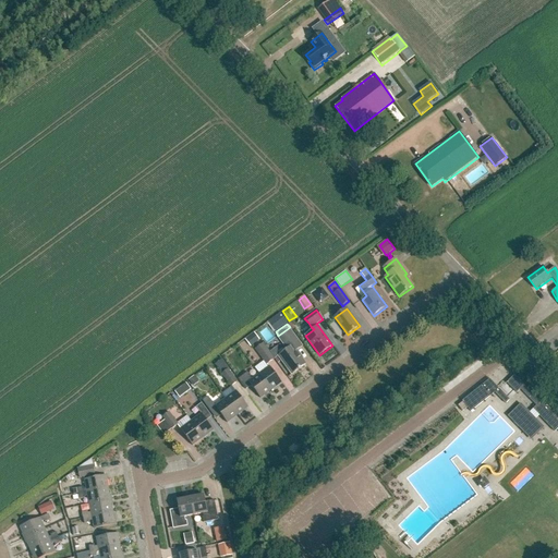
[(305,365),(295,351),(302,347),(290,330),(279,338),(287,349),(278,355),(292,375),(305,365)]
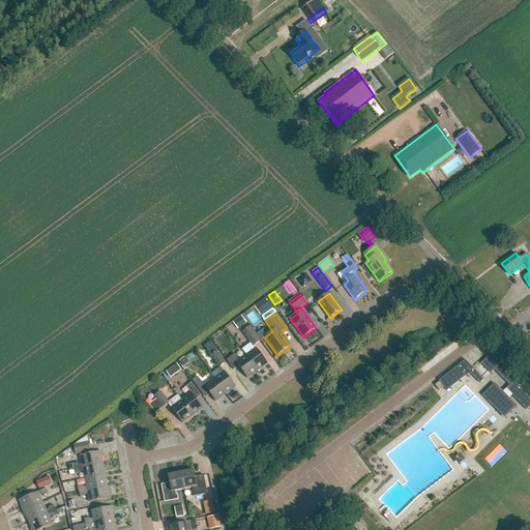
[(237,329),(246,323),(241,316),(233,323),(237,329)]
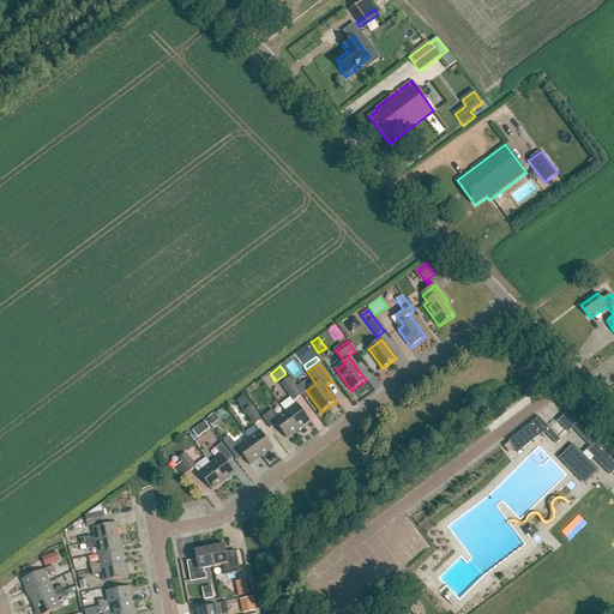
[(281,384),(293,401),(302,395),(289,377),(281,384)]
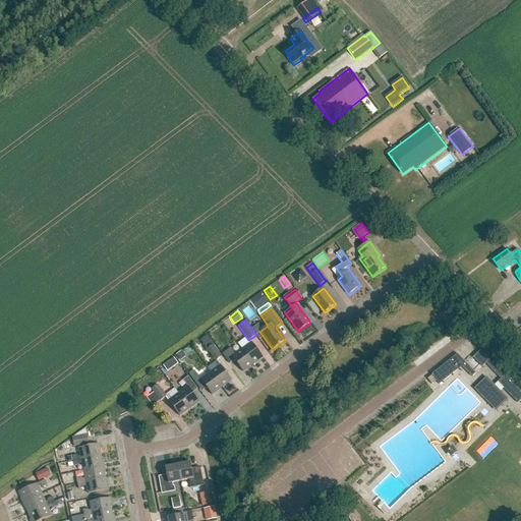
[(251,343),(242,350),(253,365),(263,358),(251,343)]
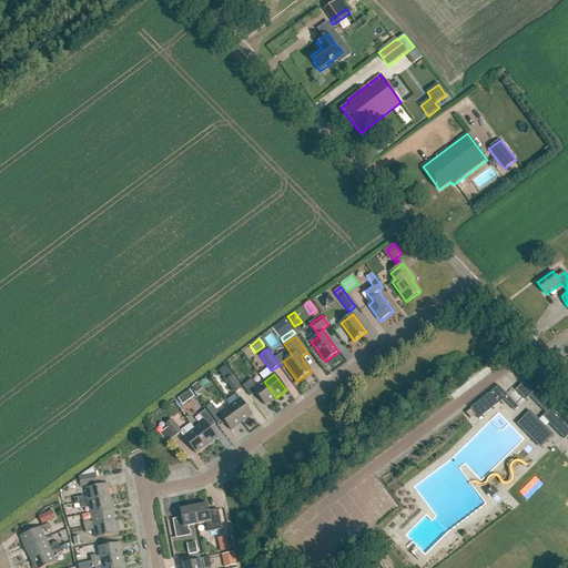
[(242,388),(233,375),(225,381),(235,394),(242,388)]
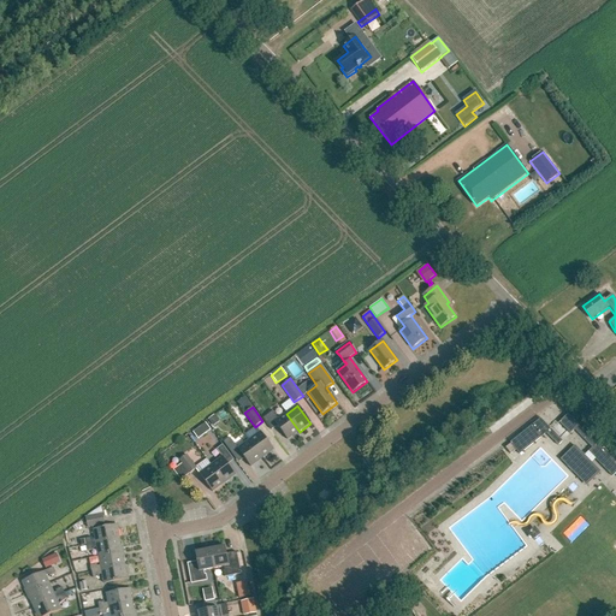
[(300,432),(286,414),(278,419),(273,412),(264,419),(272,431),(278,426),(288,440),(300,432)]
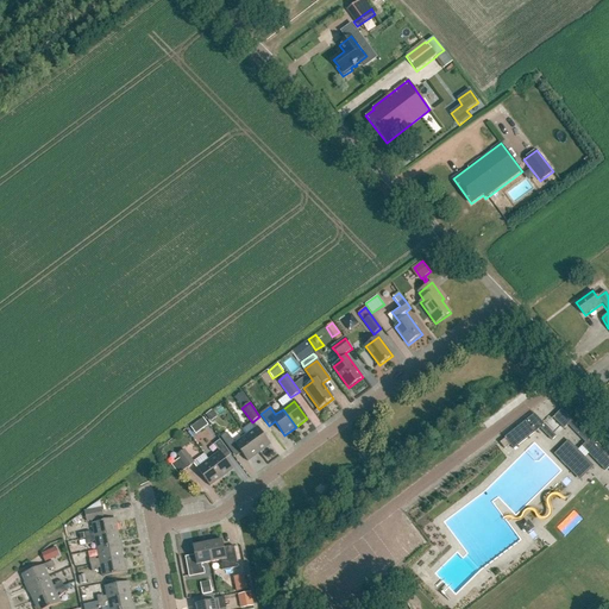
[(553,418),(564,428),(567,425),(585,443),(582,447),(606,471),(608,468),(608,454),(596,443),(595,444),(562,409),(553,418)]
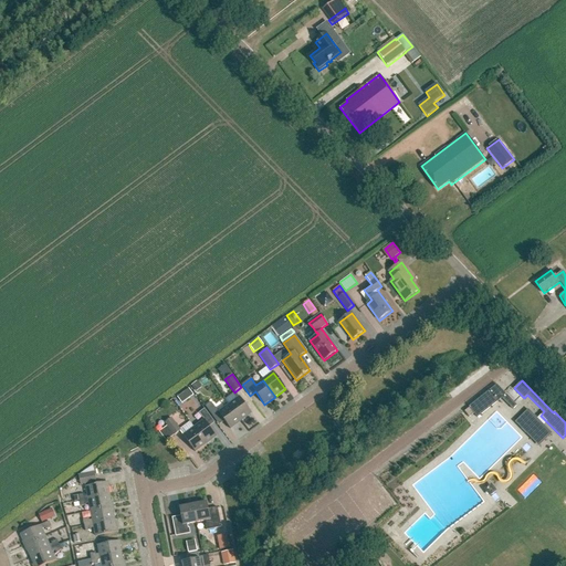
[(196,392),(201,388),(197,381),(191,386),(196,392)]
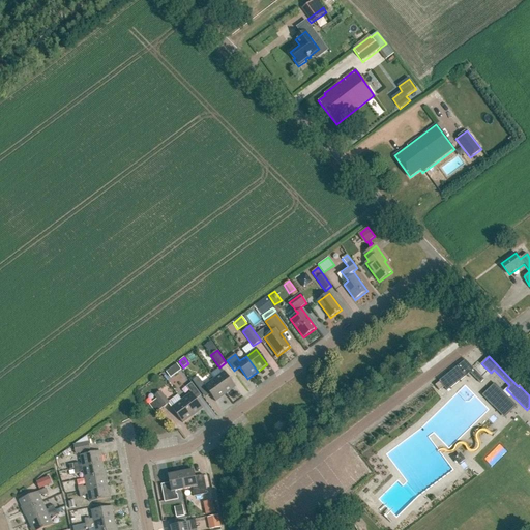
[(480,383),(484,380),(465,360),(439,381),(440,382),(435,385),(439,391),(444,387),(447,391),(470,373),(480,383)]
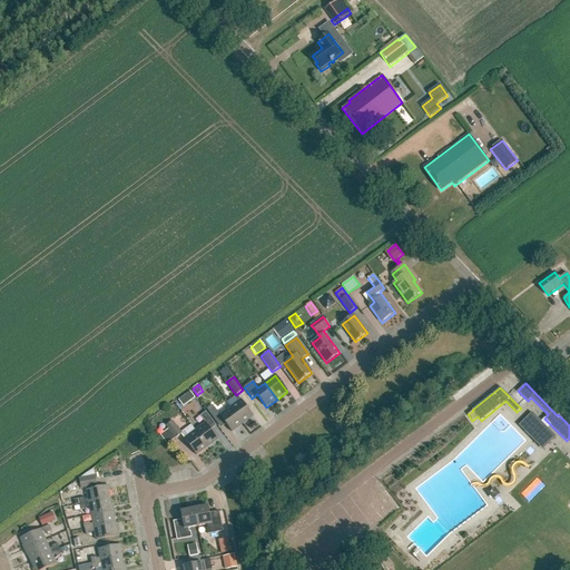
[(189,402),(195,397),(190,392),(185,395),(189,402)]
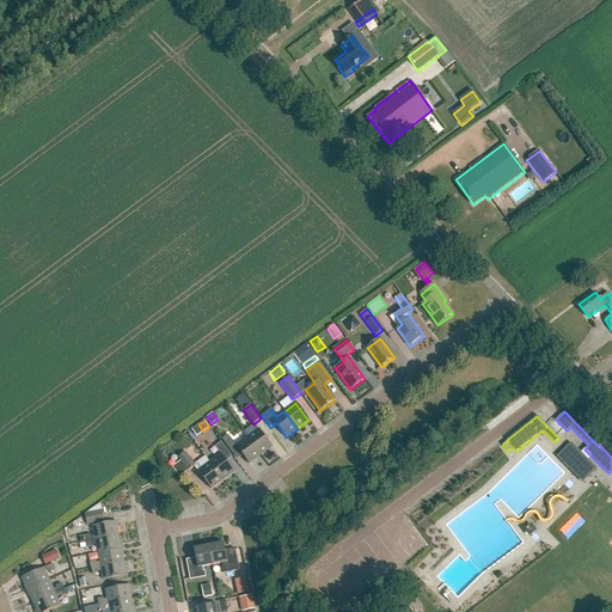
[(259,429),(248,438),(261,456),(273,447),(259,429)]
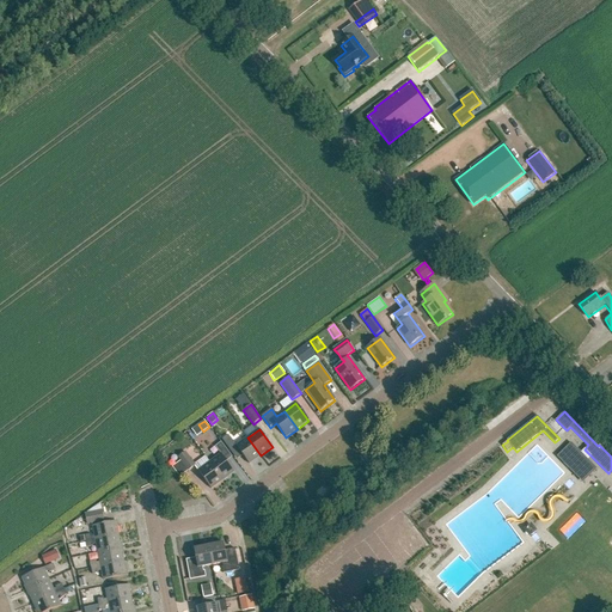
[(261,456),(248,438),(236,446),(228,435),(222,440),(232,453),(238,448),(249,464),(261,456)]
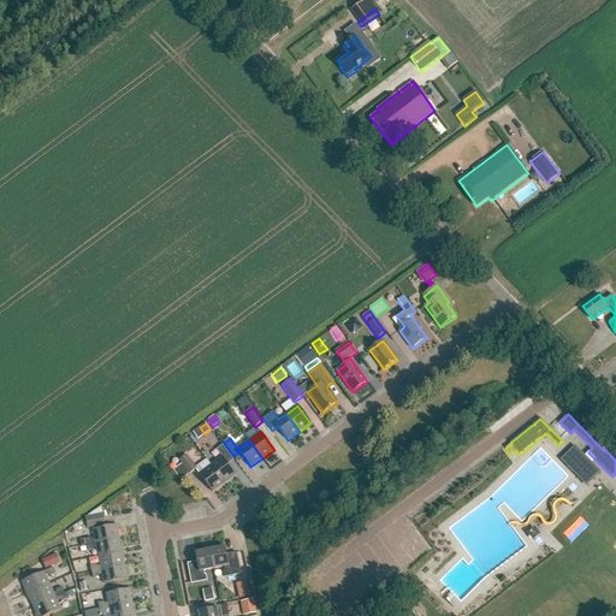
[(586,485),(602,471),(575,444),(561,458),(586,485)]
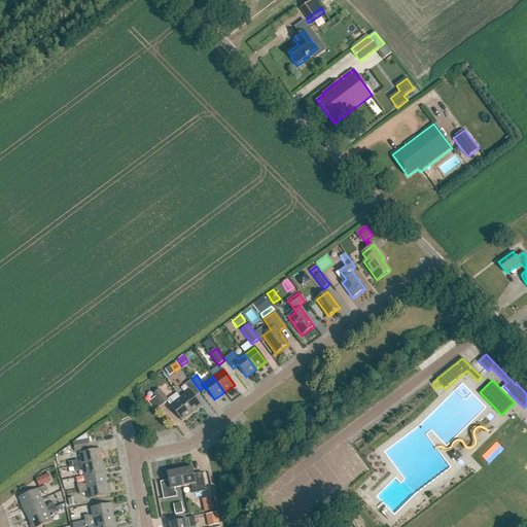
[(190,391),(180,398),(191,414),(202,407),(192,394),(198,391),(190,381),(185,385),(190,391)]
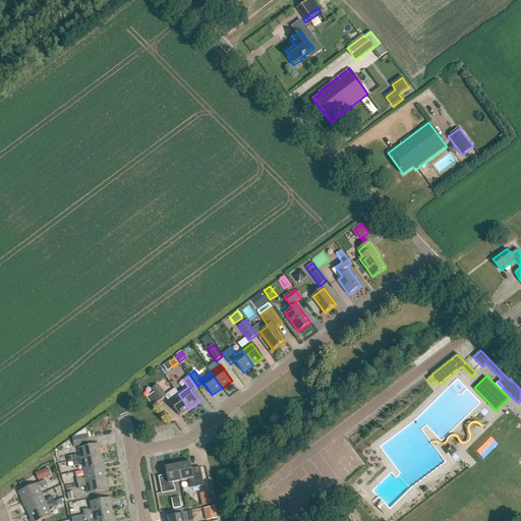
[(152,390),(154,392),(147,398),(153,407),(161,401),(166,397),(158,386),(152,390)]
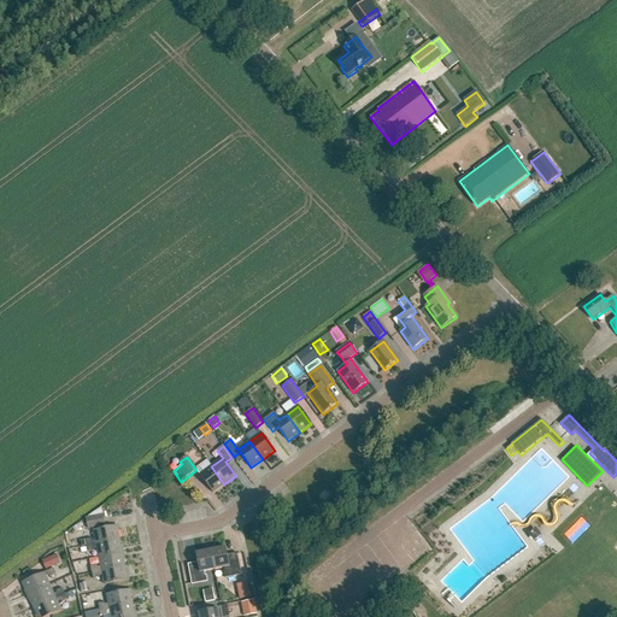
[(224,485),(211,466),(200,475),(213,493),(224,485)]
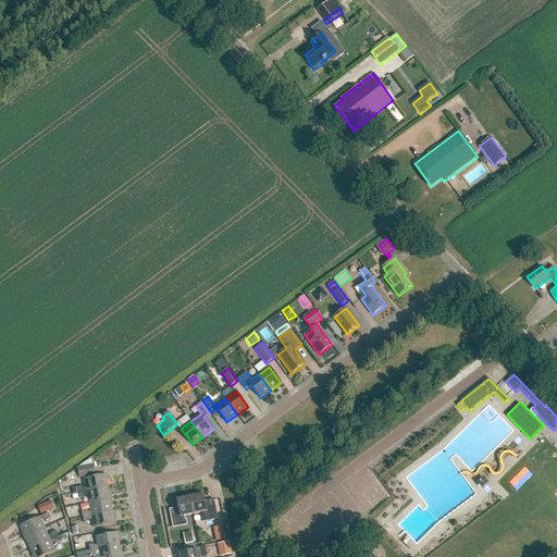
[(93,465),(77,468),(79,478),(95,474),(93,465)]
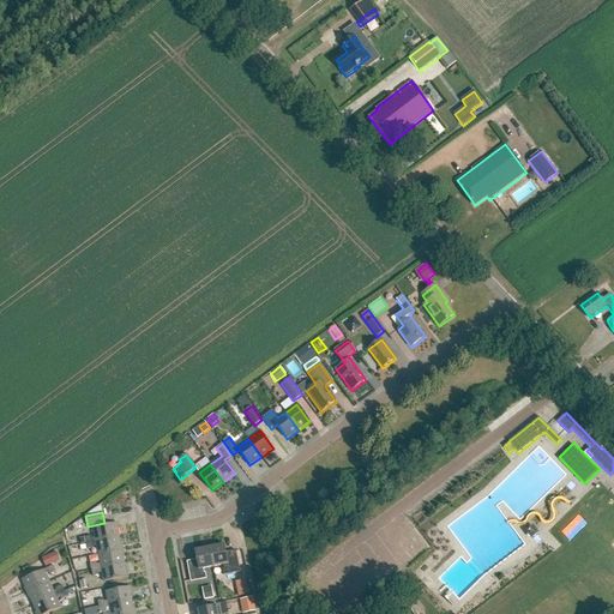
[(92,528),(95,535),(95,537),(91,539),(91,536),(84,537),(85,543),(119,537),(116,523),(92,528)]
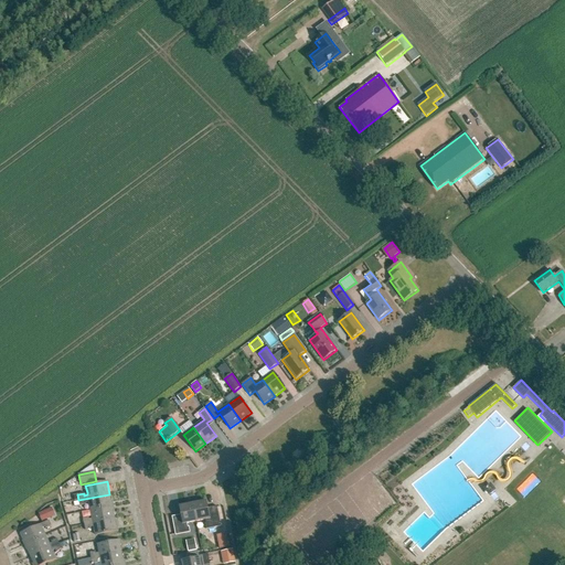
[(496,491),(490,483),(483,489),(489,497),(496,491)]
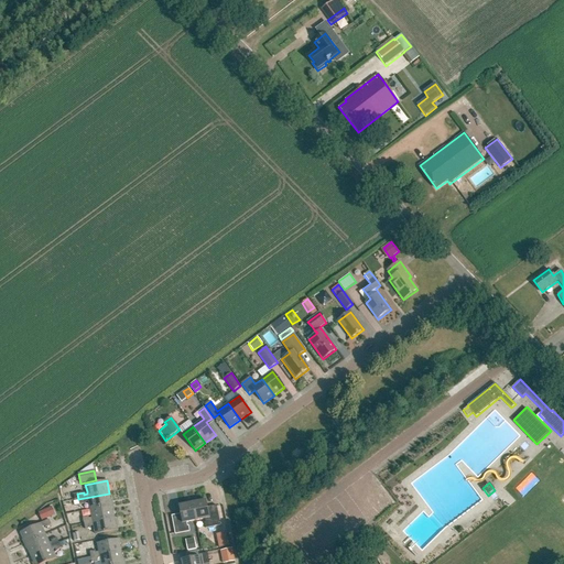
[(109,494),(78,499),(79,500),(79,505),(86,503),(86,502),(88,501),(90,510),(111,506),(109,494)]
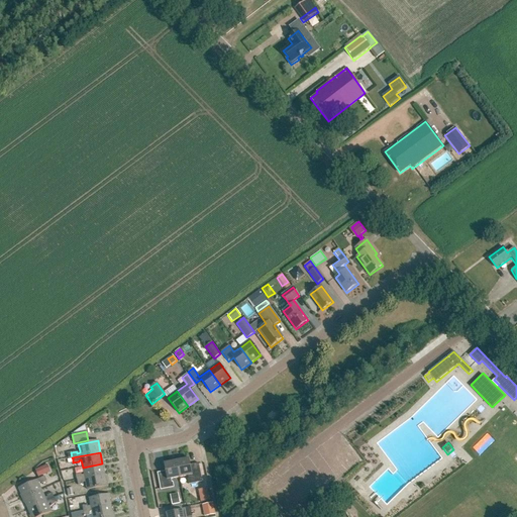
[(190,466),(189,458),(177,461),(180,478),(188,476),(189,480),(188,480),(189,485),(202,482),(199,463),(190,466)]
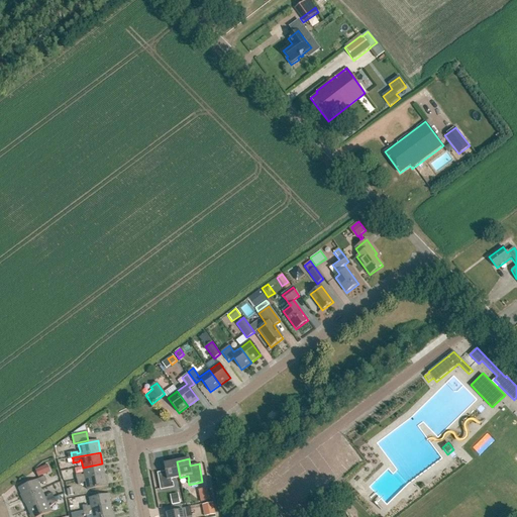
[(180,478),(177,461),(164,463),(166,472),(158,473),(161,490),(174,488),(173,483),(172,483),(171,479),(180,478)]
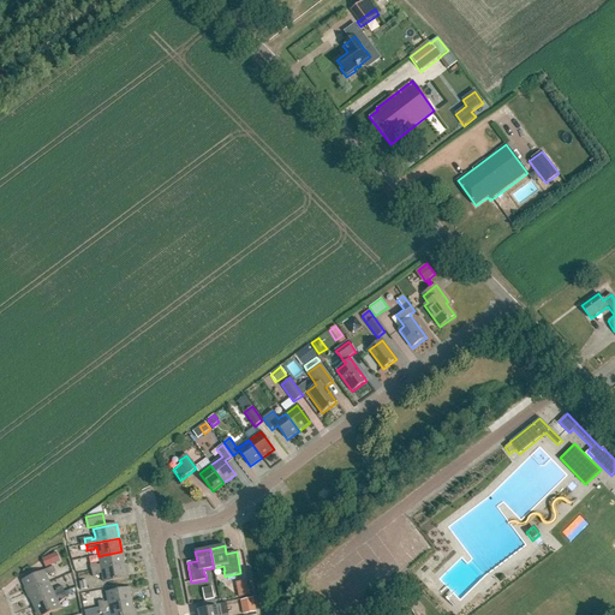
[(121,551),(99,556),(101,565),(97,566),(96,563),(90,565),(91,572),(125,565),(121,551)]
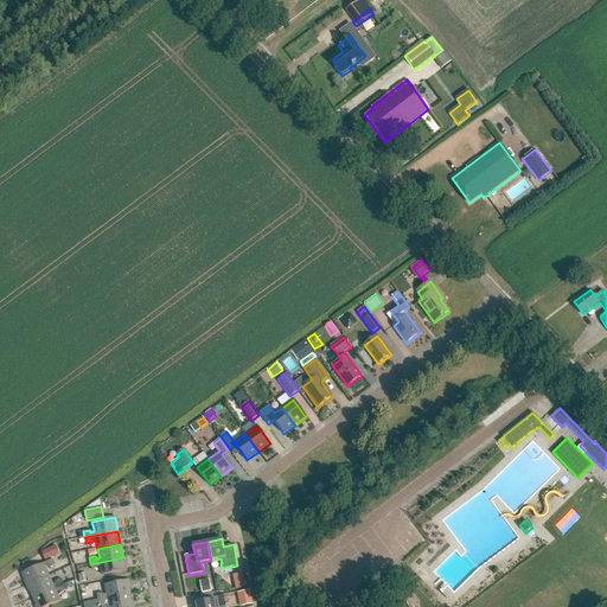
[(57,548),(43,554),(45,561),(59,555),(57,548)]
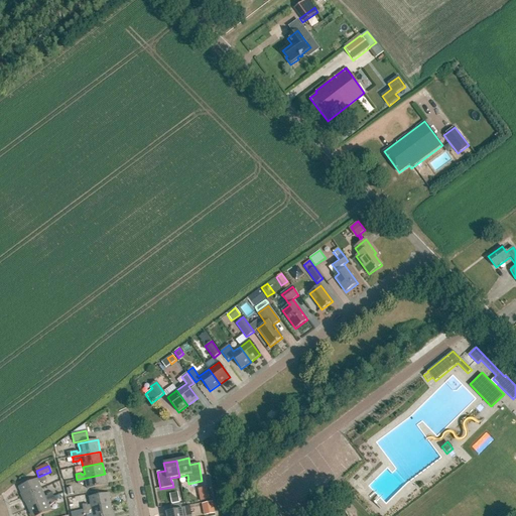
[(105,474),(77,480),(78,484),(84,483),(83,482),(86,481),(88,489),(107,485),(105,474)]
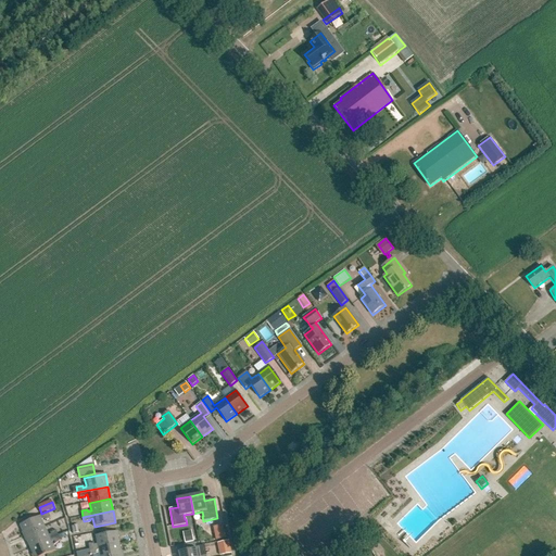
[(21,525),(25,536),(45,528),(42,521),(51,518),(49,513),(21,525)]
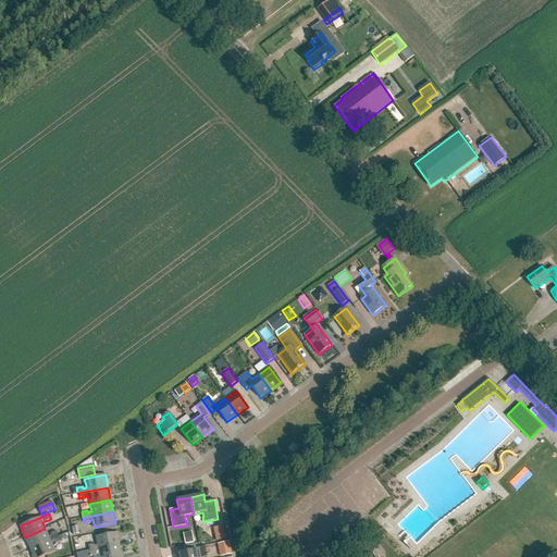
[(220,541),(226,540),(224,527),(218,528),(220,541)]
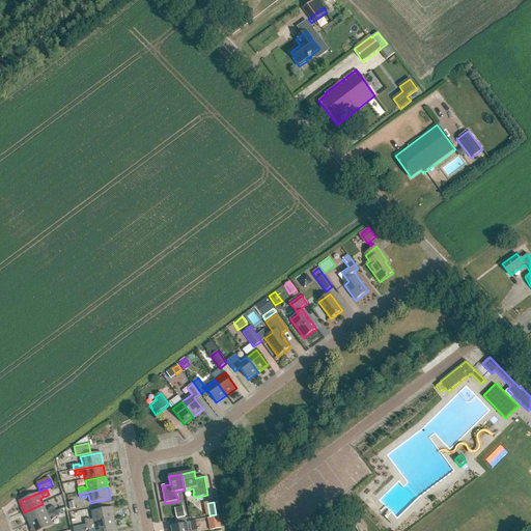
[(46,510),(43,504),(24,512),(29,523),(56,511),(54,506),(46,510)]
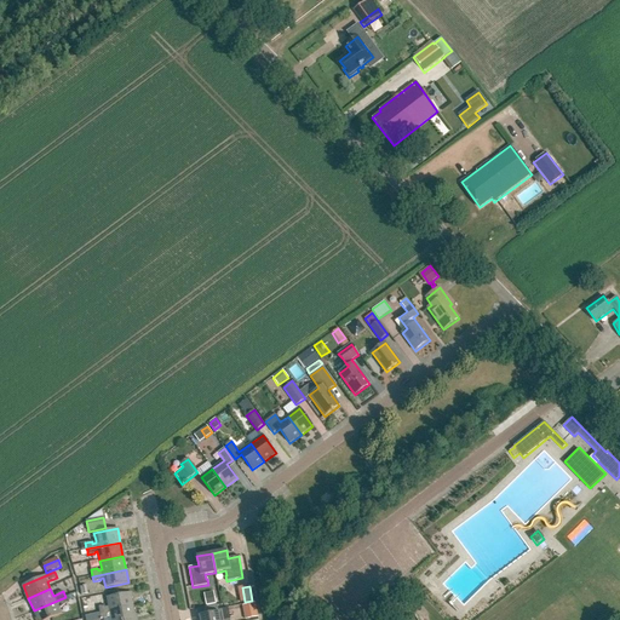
[(98,607),(99,613),(133,607),(131,592),(107,597),(109,606),(98,607)]
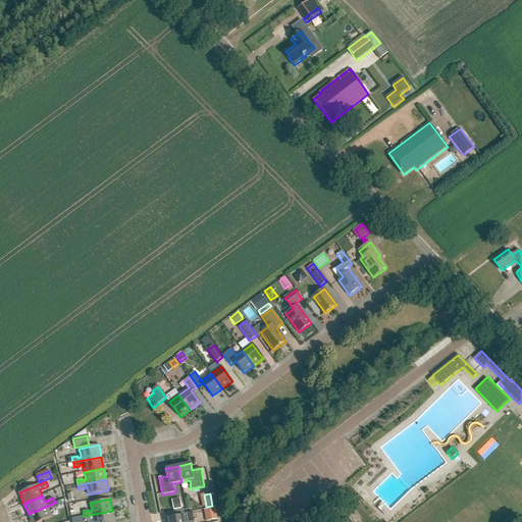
[(49,511),(57,508),(55,503),(29,514),(32,521),(40,521),(52,517),(49,511)]
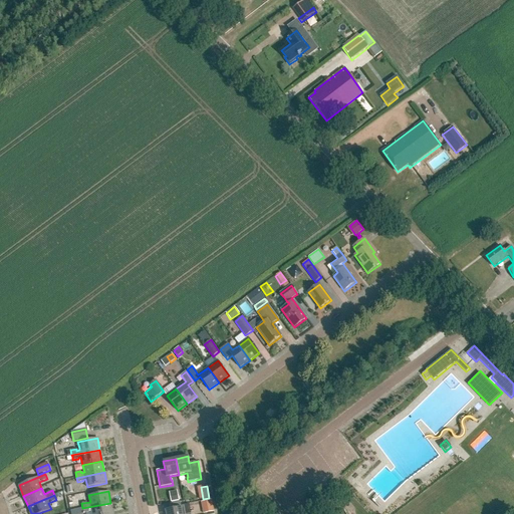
[(201,502),(203,513),(214,512),(212,500),(201,502)]
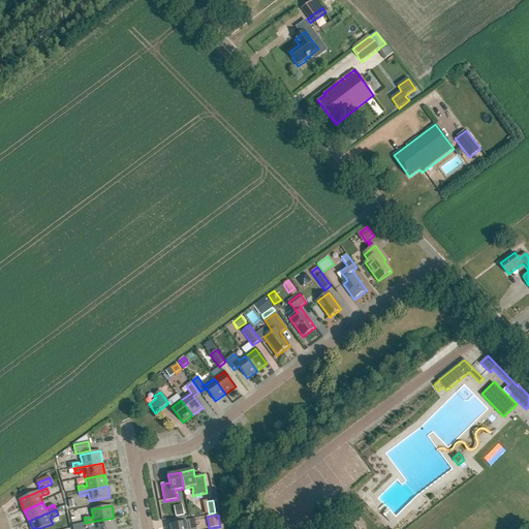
[(114,518),(85,523),(86,528),(92,527),(91,526),(94,525),(95,528),(115,528),(116,528),(114,518)]
